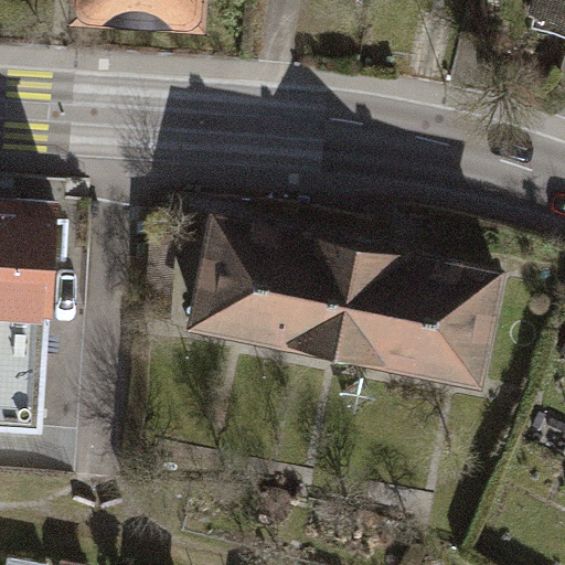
[(206,0),(76,0),(75,28),(205,34),(206,0)]
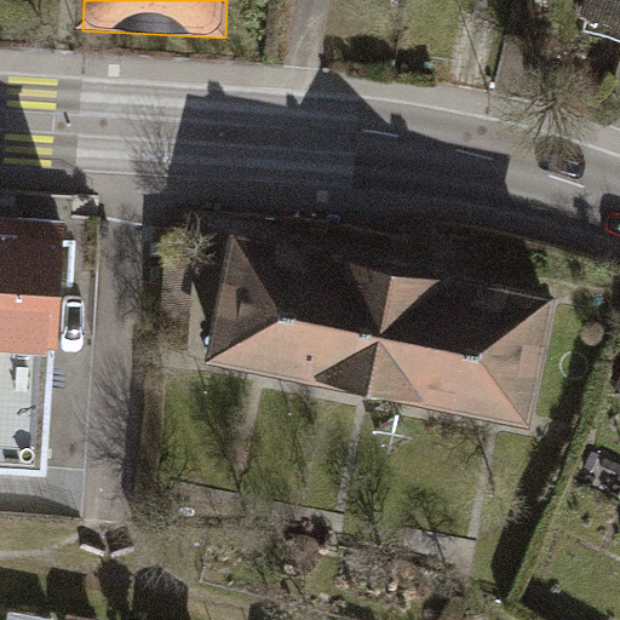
[(619,0),(583,0),(583,4),(619,16),(619,0)]
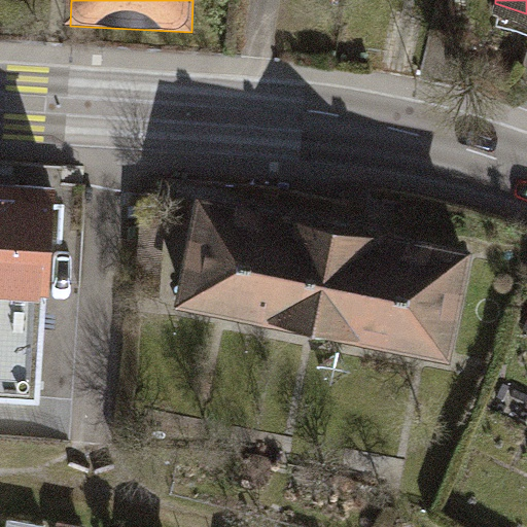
[(54,187),(0,183),(0,283),(47,287),(54,187)]
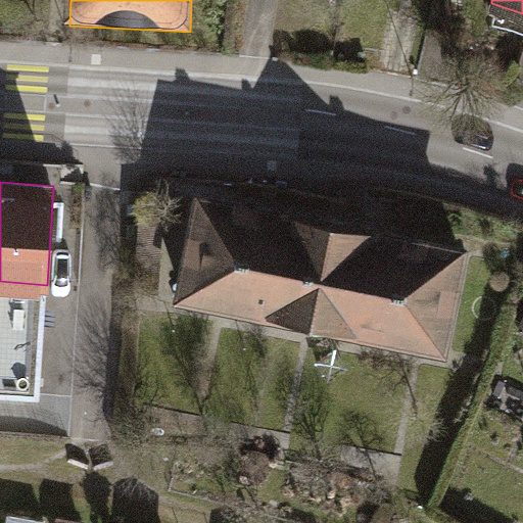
[(284,215),(193,197),(172,307),(264,325),(284,215)]
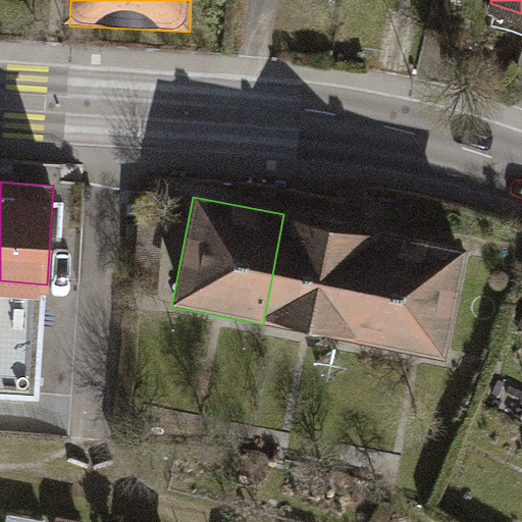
[(375,231),(283,214),(263,324),(354,342),(375,231)]
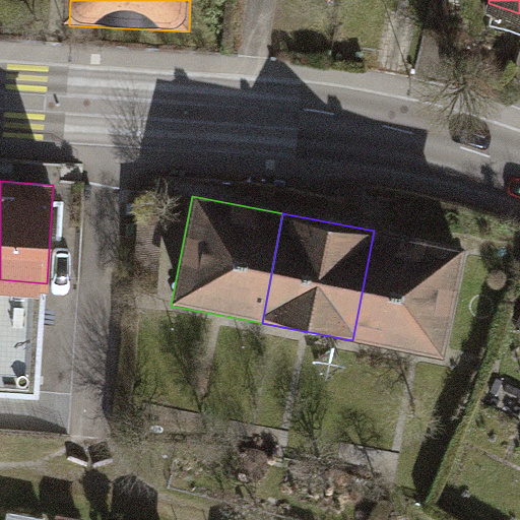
[(464,248),(374,231),(352,340),(444,358),(464,248)]
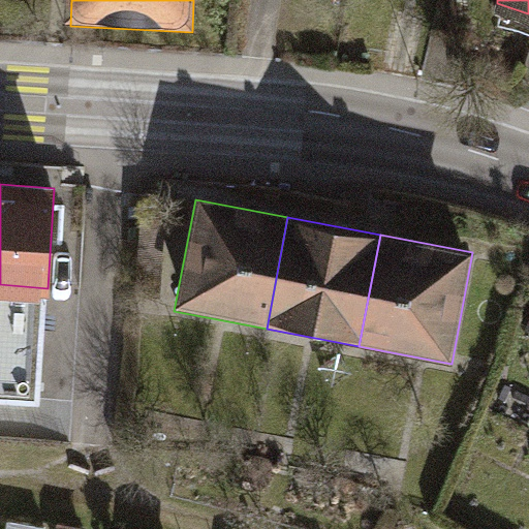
[(48,288),(0,284),(0,397),(40,400),(48,288)]
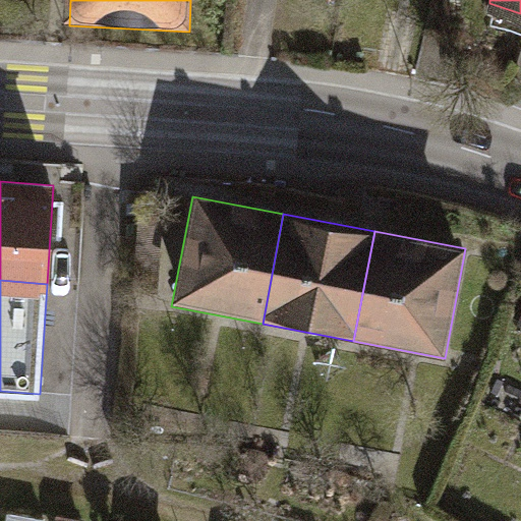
[(94,520),(95,520),(21,510),(18,520),(94,520)]
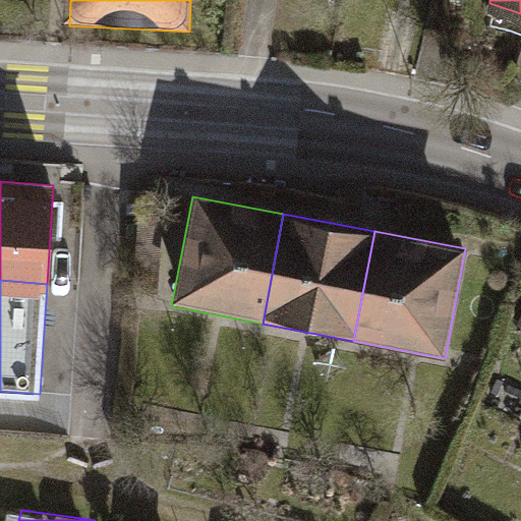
All buildings are outlined.
